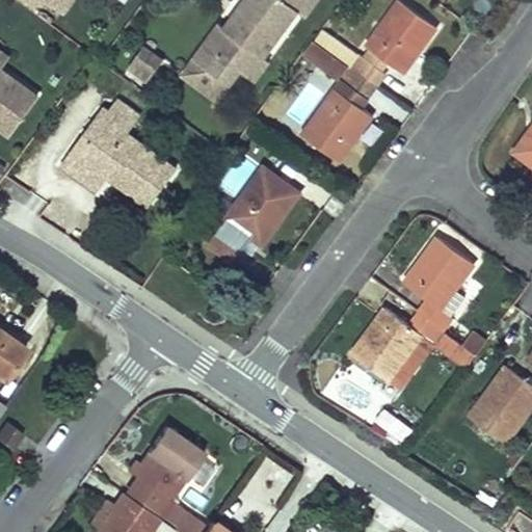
[(47,0),(49,1),(64,11),(72,0),(47,0)]
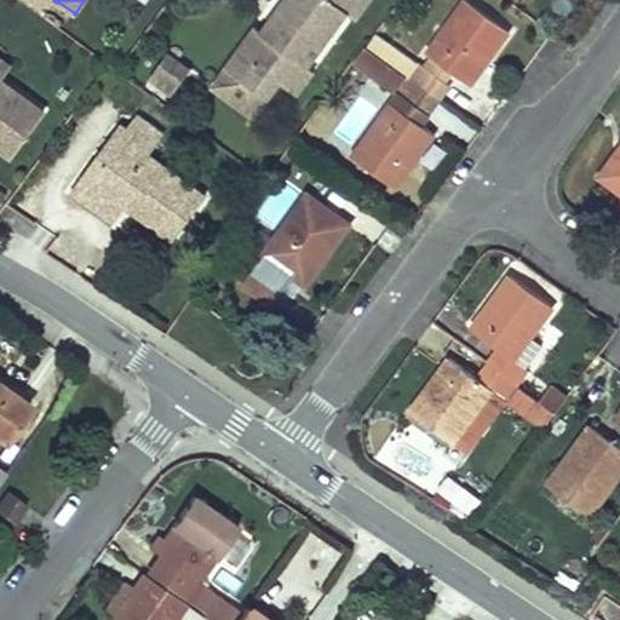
[(229,68),(270,97),(283,80),(299,58),(310,65),(349,13),(359,19),(372,0),(348,0),(343,9),(331,0),(286,0),(264,32),(258,27),(229,68)]
